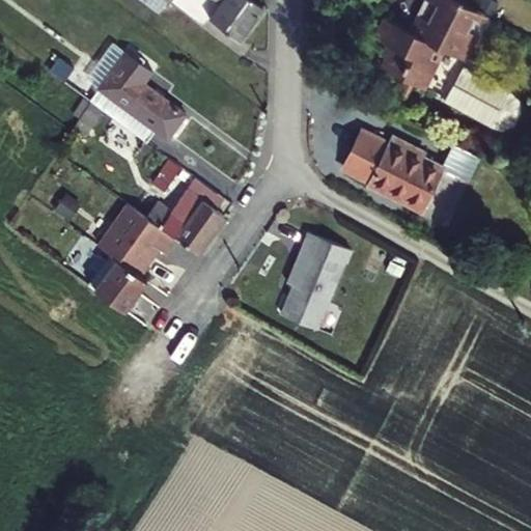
[(262,8),(251,0),(212,0),(218,4),(208,18),(239,42),(262,8)]
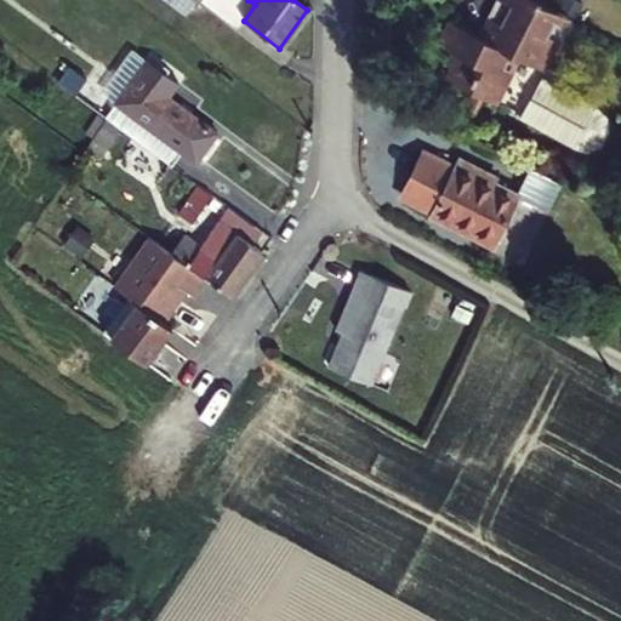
[(569,17),(535,0),(500,0),(483,36),(453,22),(440,45),(461,56),(449,80),(495,103),(519,56),(543,68),(569,17)]
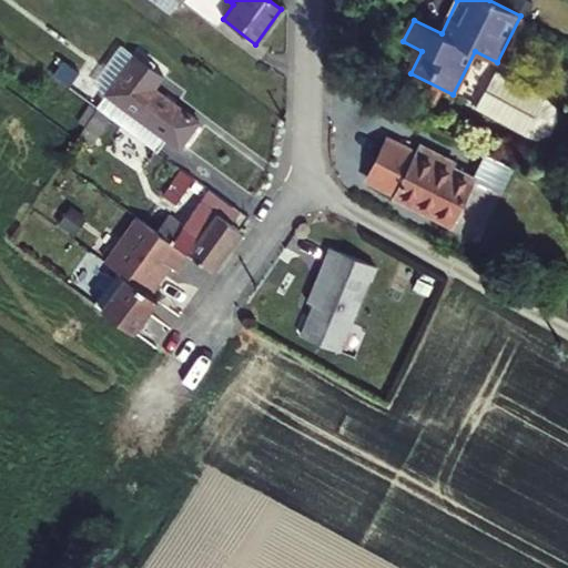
[(134,54),(121,44),(91,84),(83,98),(95,108),(134,54)]
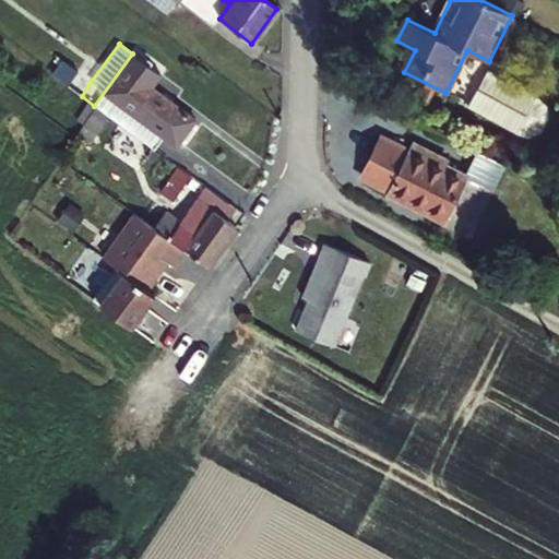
[(161,74),(132,54),(94,106),(96,107),(153,150),(162,137),(176,146),(194,119),(151,87),(161,74)]
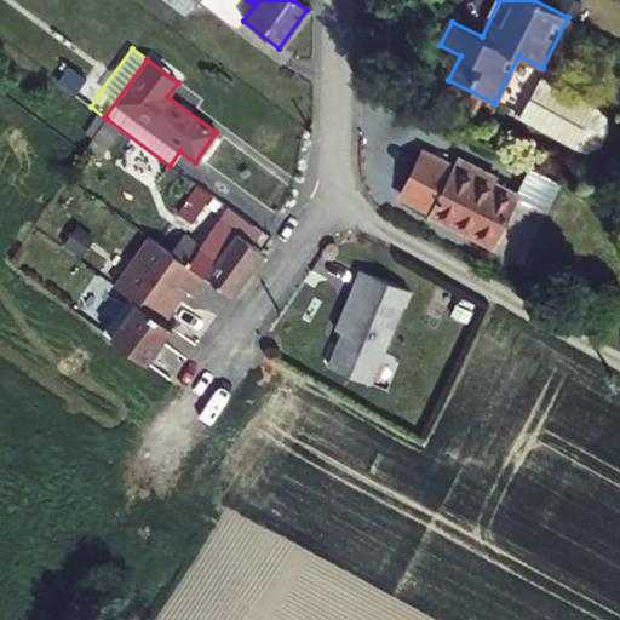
[(539,80),(521,125),(585,153),(604,109),(539,80)]
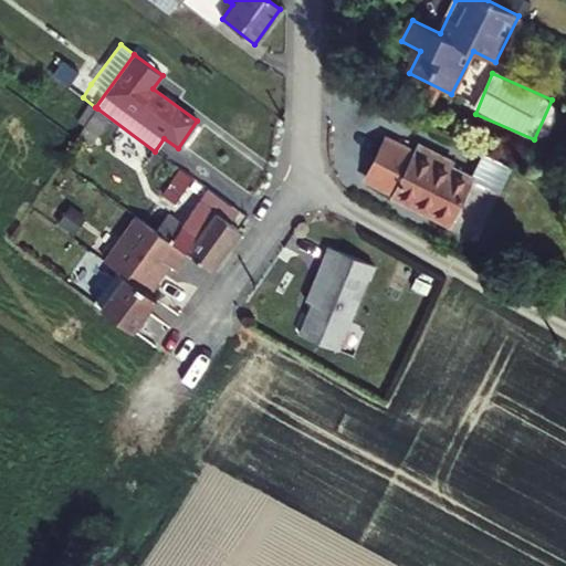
[(91,84),(76,75),(67,87),(83,97),(91,84)]
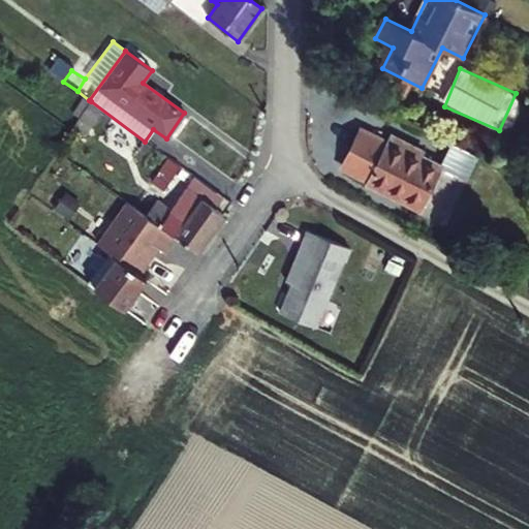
[(419,207),(441,164),(422,155),(424,151),(393,135),(390,142),(364,127),(345,164),(370,178),(369,181),(419,207)]
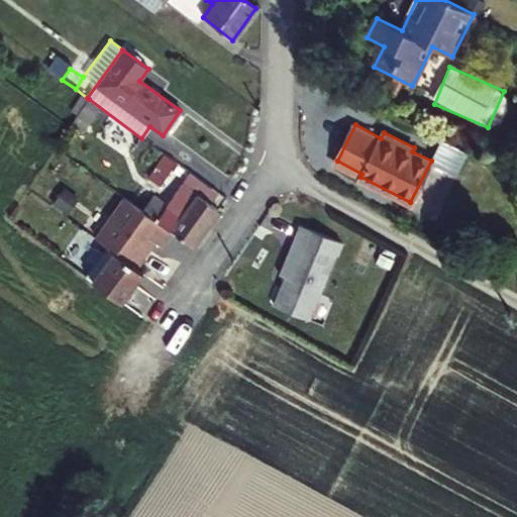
[(163,135),(149,126),(141,138),(153,147),(163,135)]
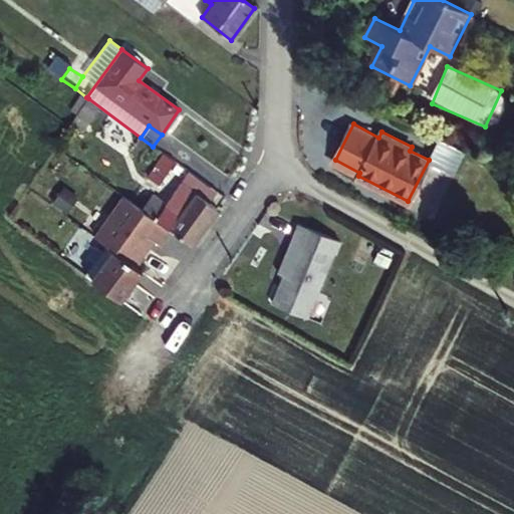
[(440,139),(429,160),(442,168),(445,169),(457,148),(440,139)]
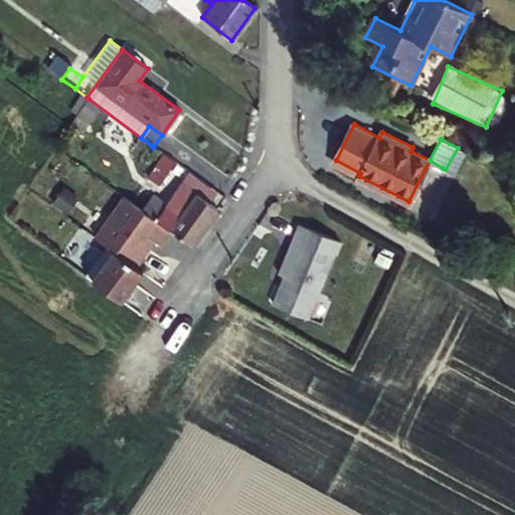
[(174,162),(163,154),(148,176),(158,184),(174,162)]
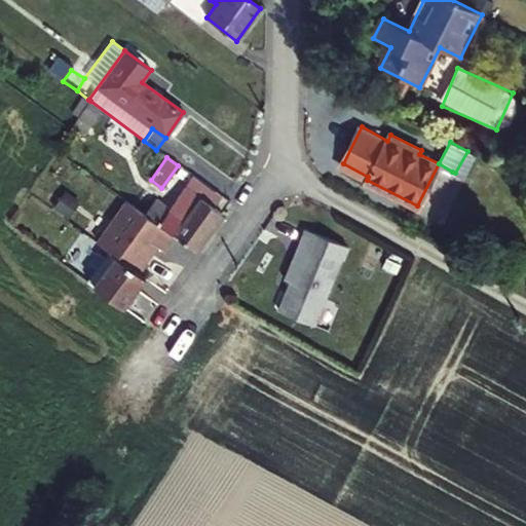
[(452,172),(439,163),(417,205),(430,213),(452,172)]
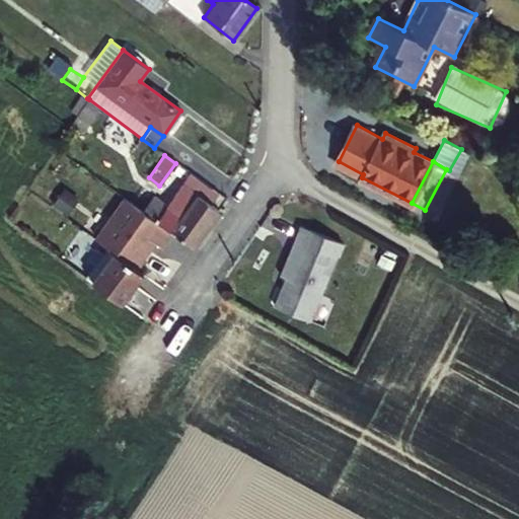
[(218,211),(196,195),(188,207),(172,196),(165,204),(153,195),(142,212),(192,247),(218,211)]
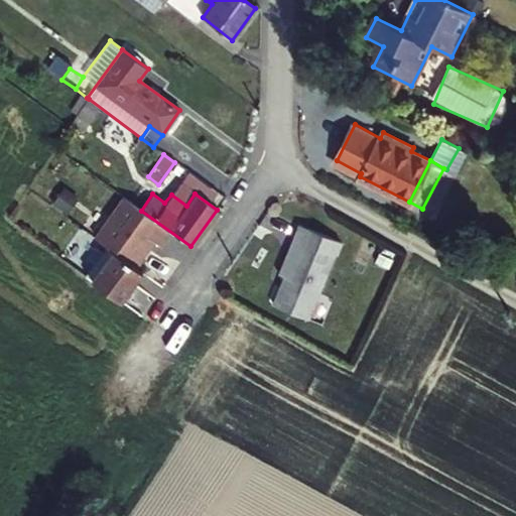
[(286,277),(275,304),(311,230),(301,226),(281,275),(286,277)]
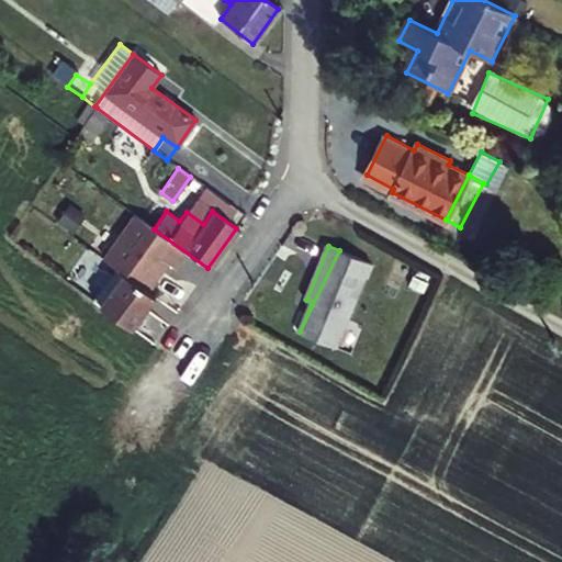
[(339,250),(300,332),(338,348),(373,266),(339,250)]
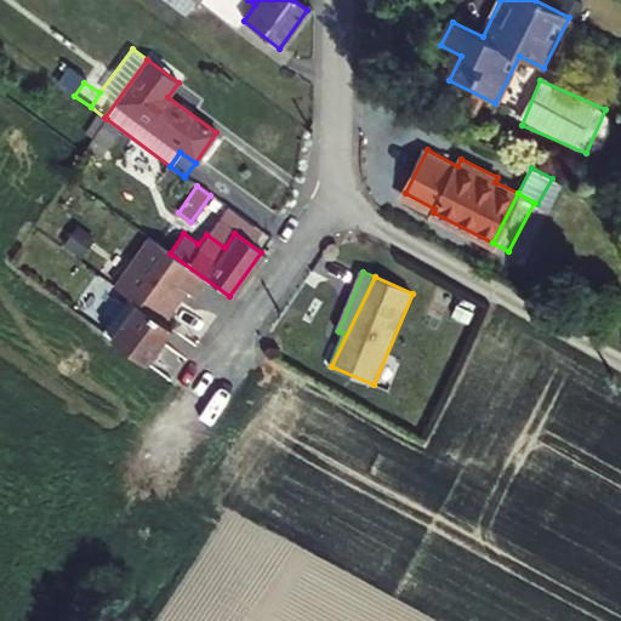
[(170,328),(129,297),(104,332),(146,362),(170,328)]
